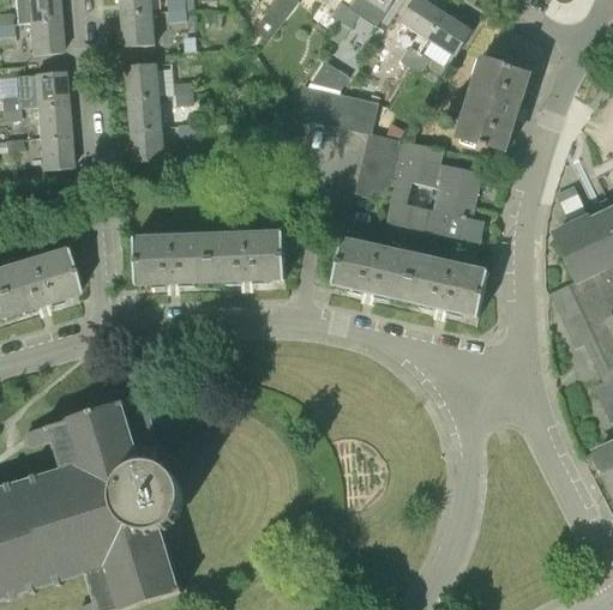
[(26,0),(29,22),(59,19),(56,0),(26,0)]
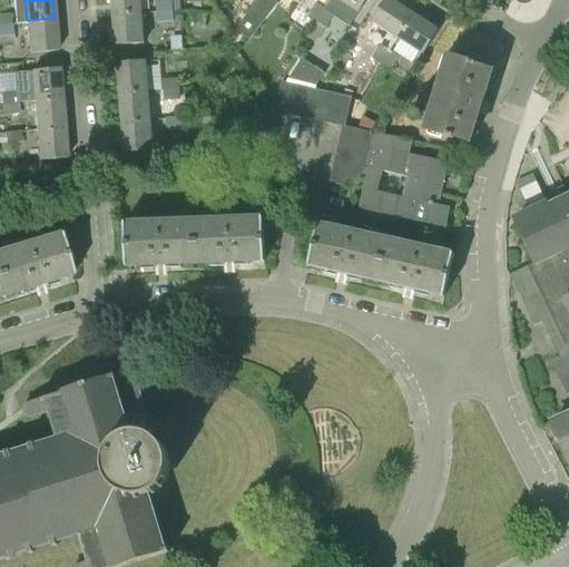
[(111,0),(113,13),(141,11),(140,0),(111,0)]
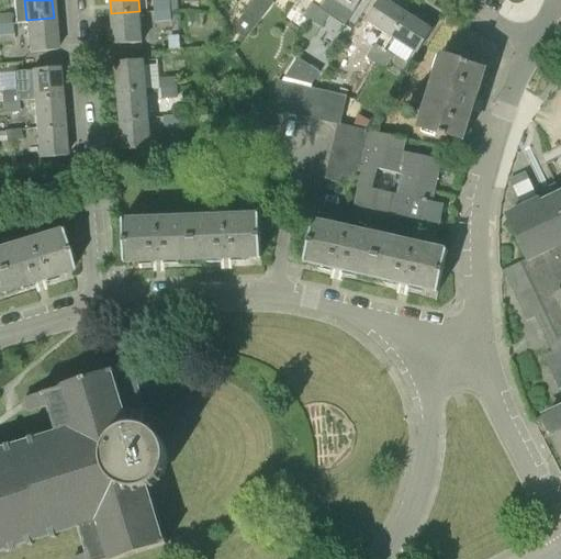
[(154,9),(170,8),(169,0),(154,0),(154,9)]
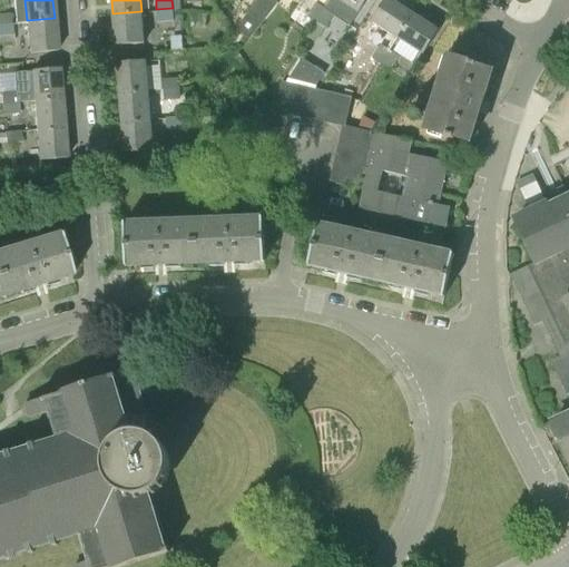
[(255,0),(249,8),(263,18),(277,0),(255,0)]
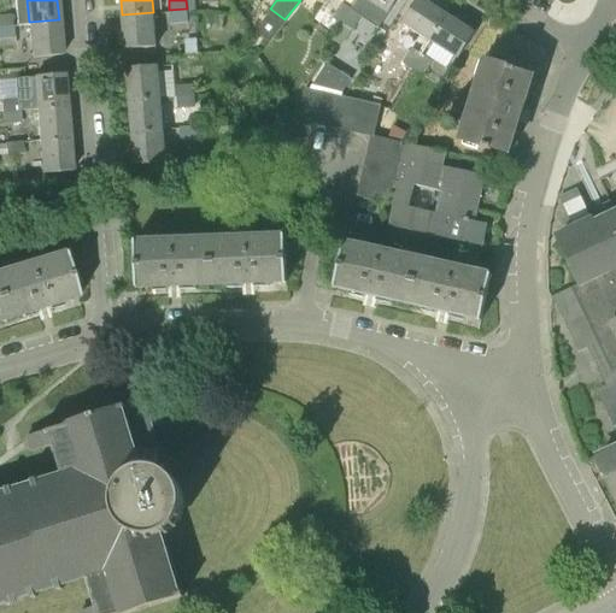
[(332,16),(341,22),(351,6),(341,0),(332,16)]
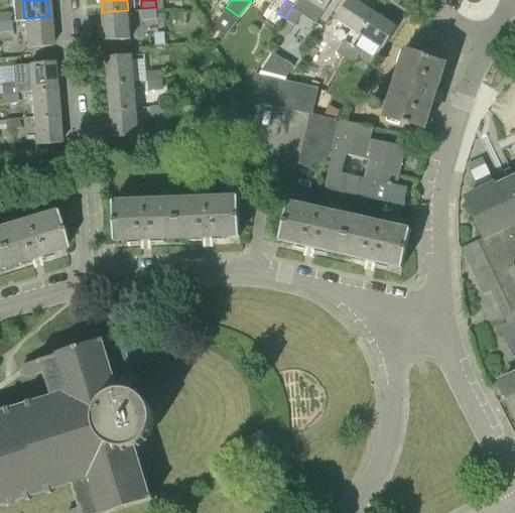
[(296,0),(293,5),(301,11),(317,20),(325,10),(330,0),(296,0)]
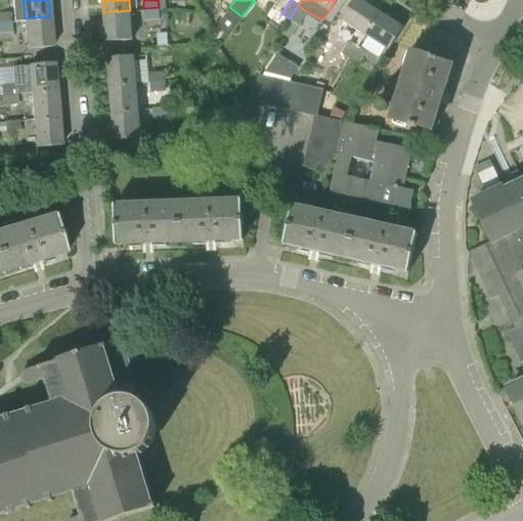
[(352,0),(341,17),(364,33),(379,10),(362,0),(352,0)]
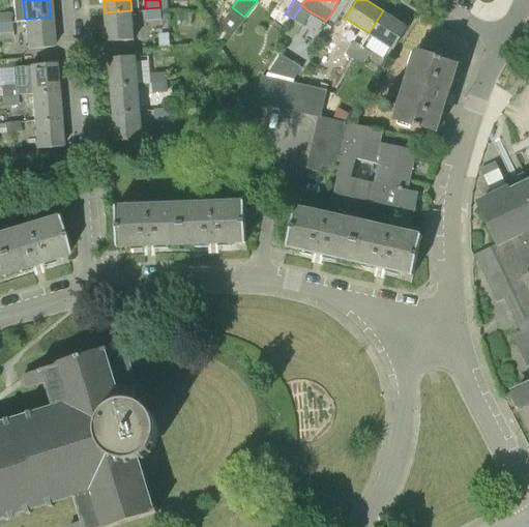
[(293,19),(301,24),(310,11),(301,5),(293,19)]
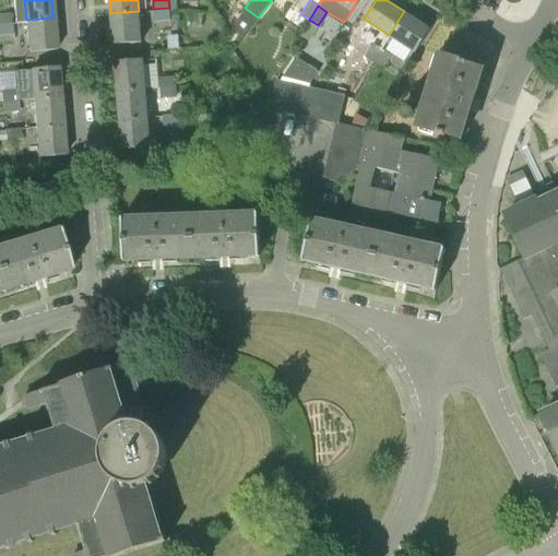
[(155,24),(179,22),(178,8),(169,8),(153,9),(154,19),(155,19),(155,24)]
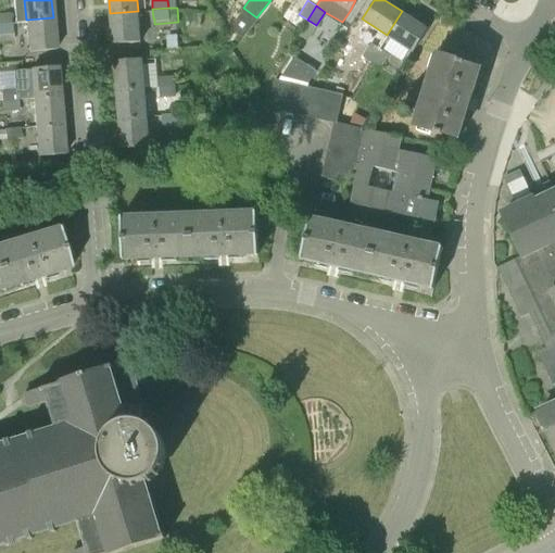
[(0,22),(12,21),(11,11),(0,11),(0,22)]
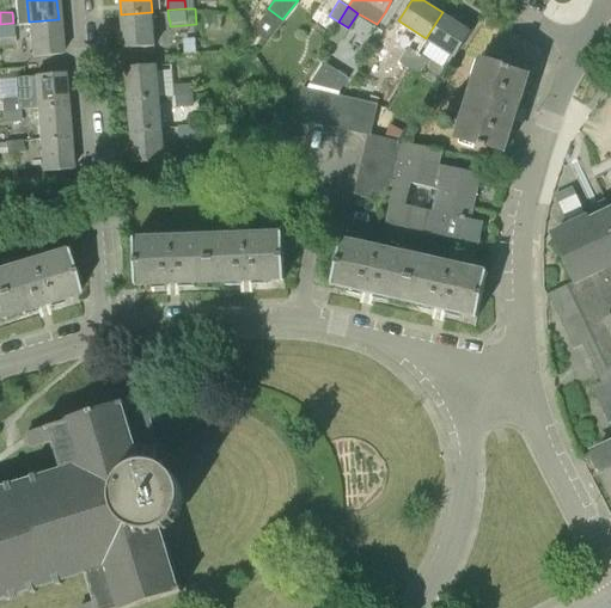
[(124,45),(156,43),(152,12),(121,14),(124,45)]
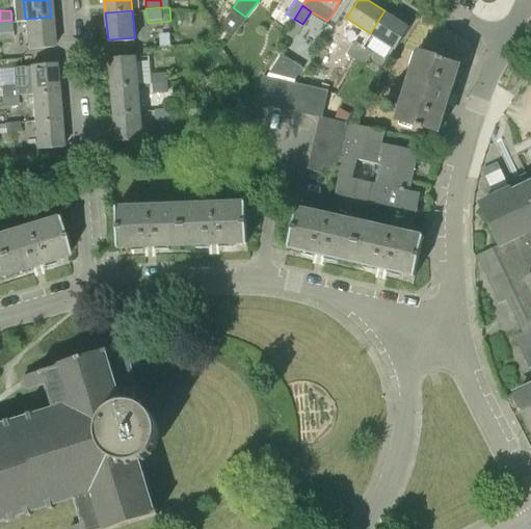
[(370,33),(394,49),(409,26),(385,10),(370,33)]
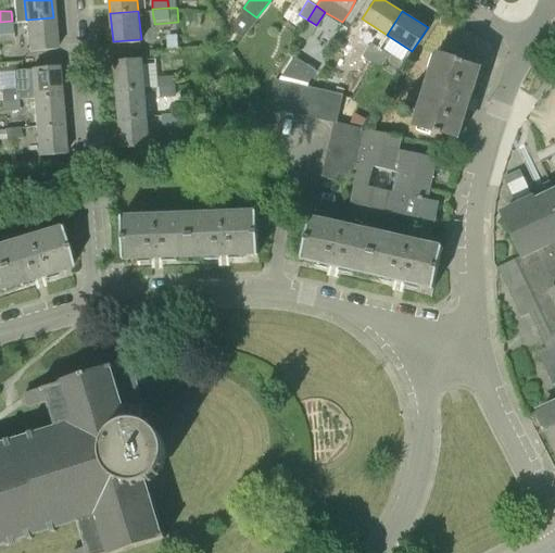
[(28,49),(55,47),(53,17),(26,20),(28,49)]
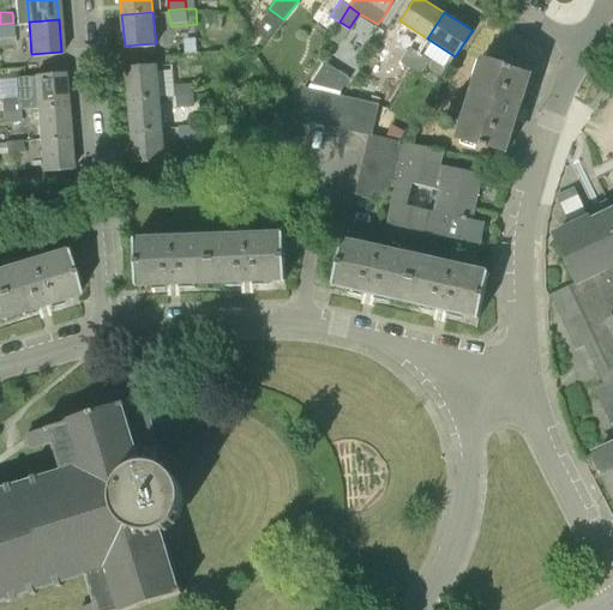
[(0,36),(13,35),(13,23),(0,24),(0,36)]
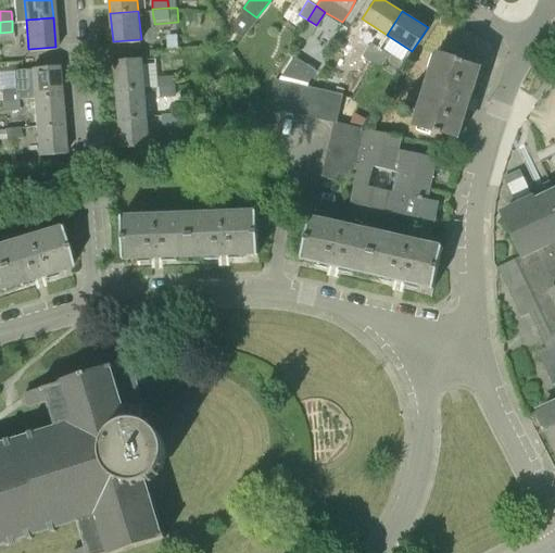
[(362,54),(370,60),(379,47),(370,41),(362,54)]
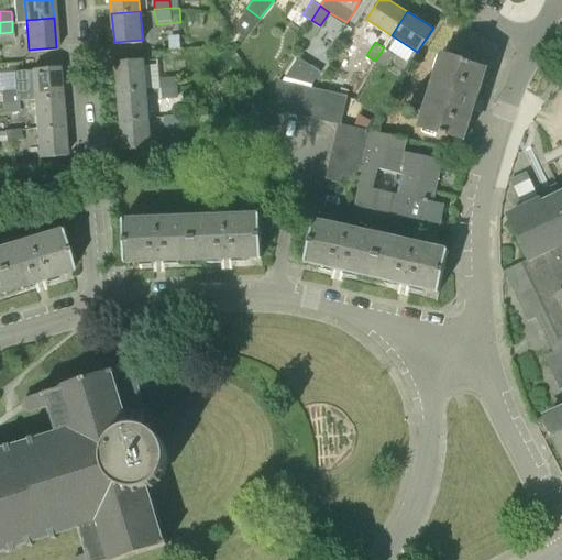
[(375,61),(384,66),(393,53),(384,47),(375,61)]
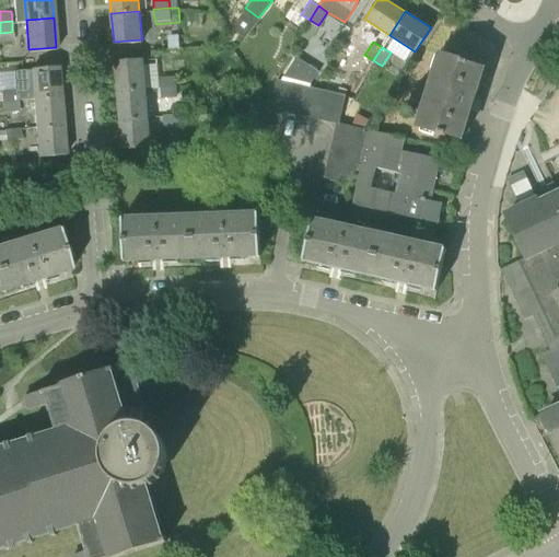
[(461,137),(472,102),(482,67),(467,62),(468,60),(440,51),(417,125),(444,134),(445,132),(461,137)]
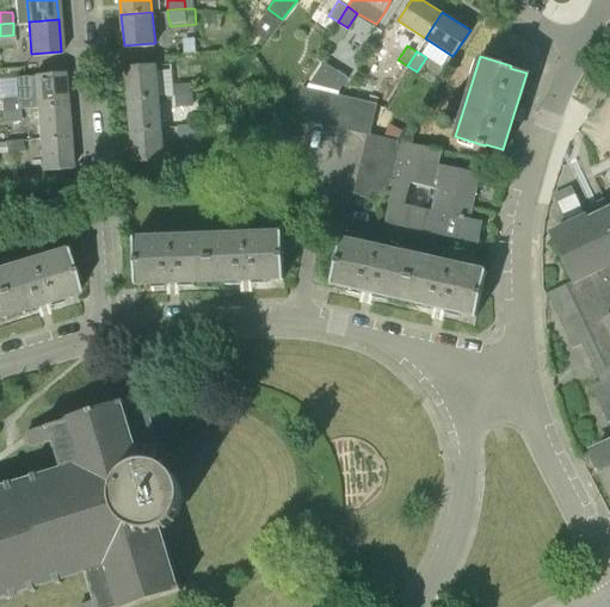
[(337,91),(346,76),(322,61),(307,82),(337,91)]
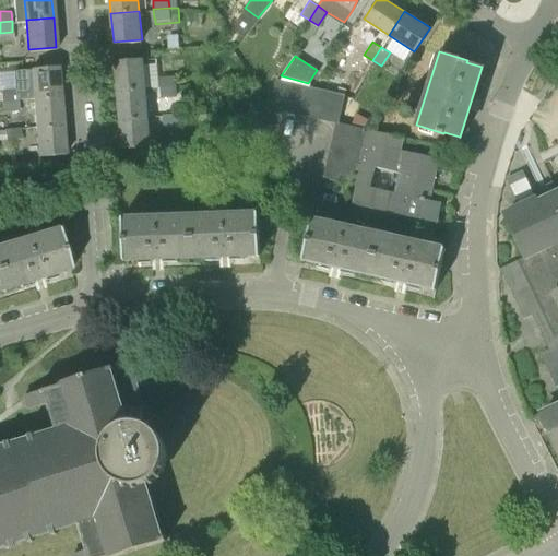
[(117,89),(145,86),(143,57),(115,60),(117,89)]
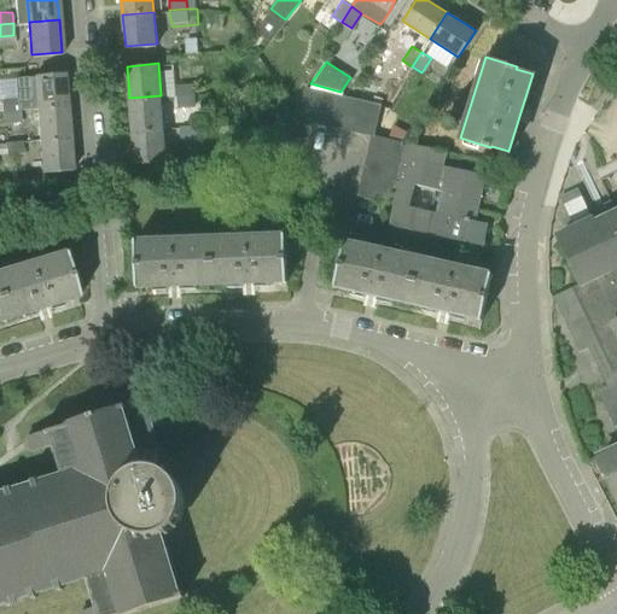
[(176,89),(173,63),(162,64),(166,91),(176,89)]
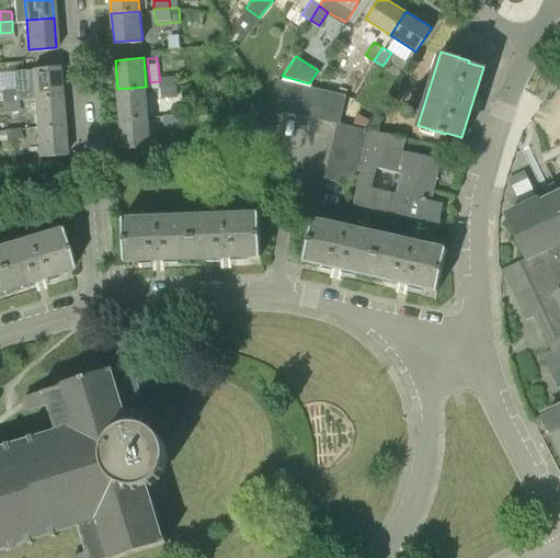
[(33,97),(60,94),(58,66),(30,68),(33,97)]
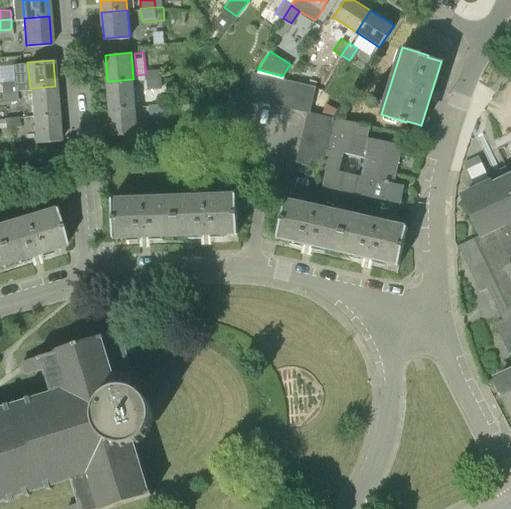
[(146,78),(161,77),(160,68),(146,69),(146,78)]
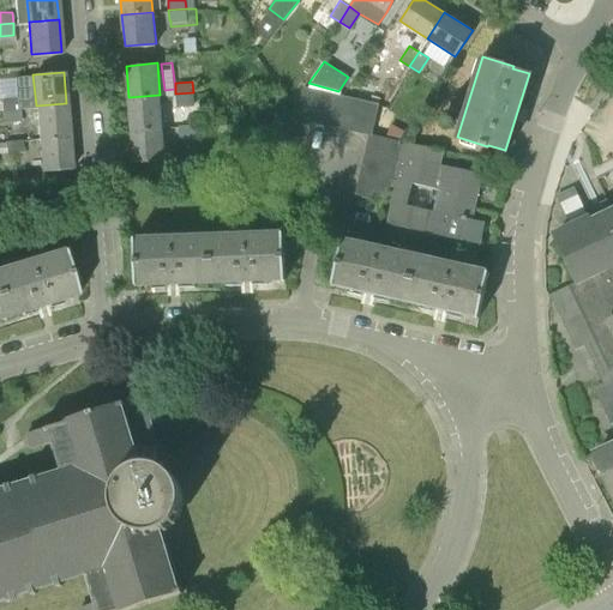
[(296,115),(298,115),(312,119),(319,88),(304,84),(296,115)]
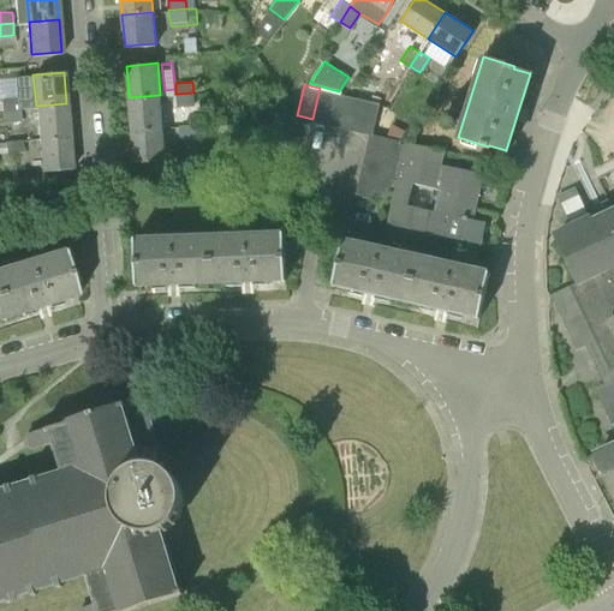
[(320,88),(313,119),(327,121),(334,91),(320,88)]
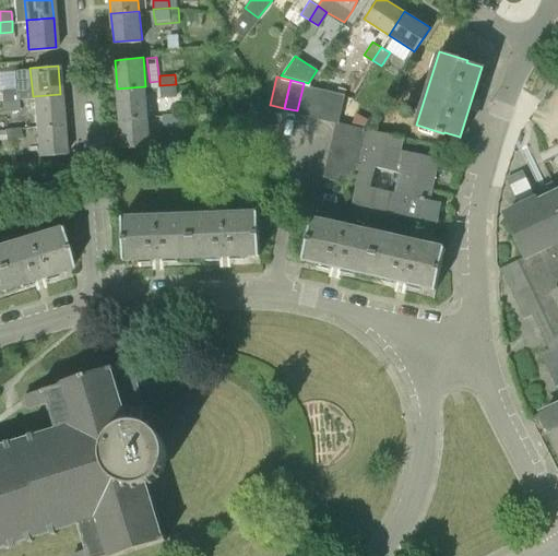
[(304,83),(297,110),(310,114),(317,86),(304,83)]
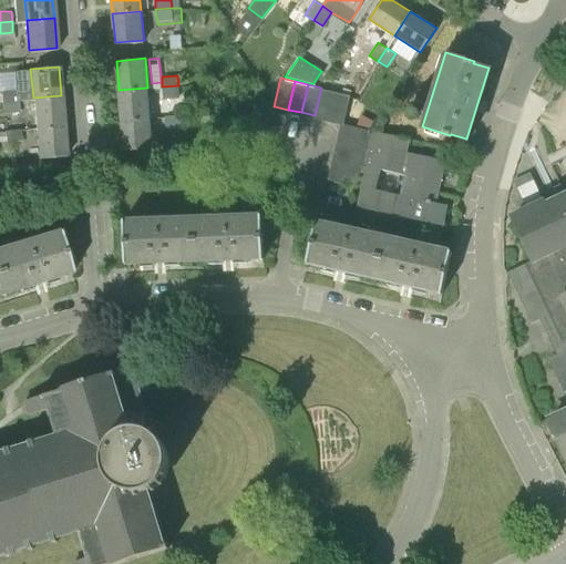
[(163,98),(178,96),(178,85),(162,86),(163,98)]
